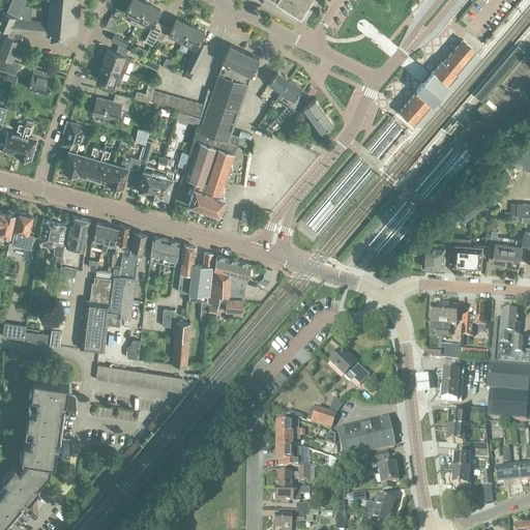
[(0,63),(0,69),(4,71),(9,74),(6,82),(16,85),(19,78),(15,76),(20,64),(12,61),(20,43),(21,43),(25,33),(52,35),(52,40),(66,42),(67,33),(78,34),(80,0),(50,0),(48,21),(31,20),(32,7),(25,4),(26,0),(10,0),(7,9),(10,10),(8,13),(3,11),(0,19),(0,27),(10,31),(7,37),(6,37),(0,51),(0,58),(2,59),(0,63)]
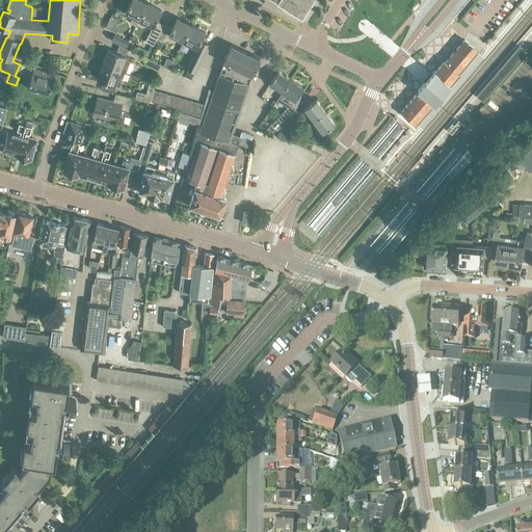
[(139,21),(148,3),(140,0),(131,0),(125,14),(139,21)]
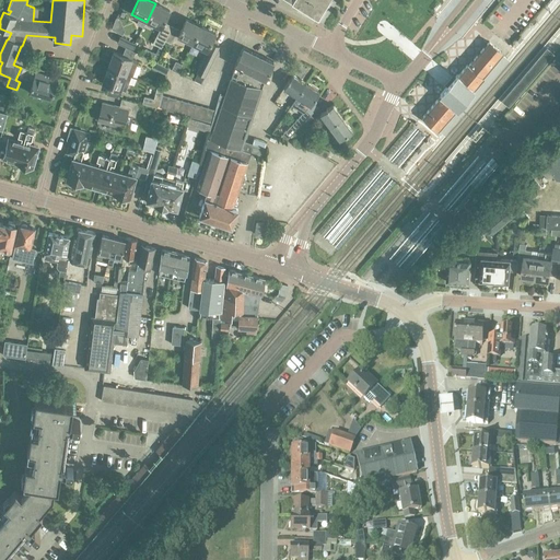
[(290,0),(318,18),(328,0),(290,0)]
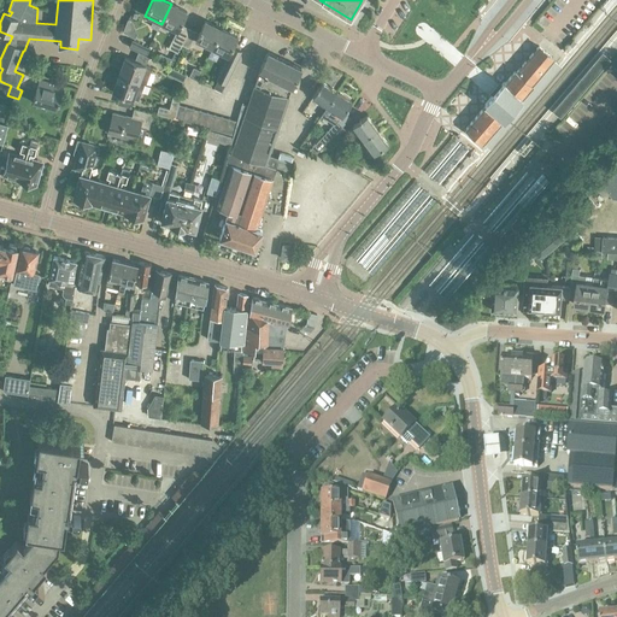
[(177,54),(181,46),(189,30),(180,25),(187,12),(171,4),(162,24),(177,31),(168,50),(177,54)]
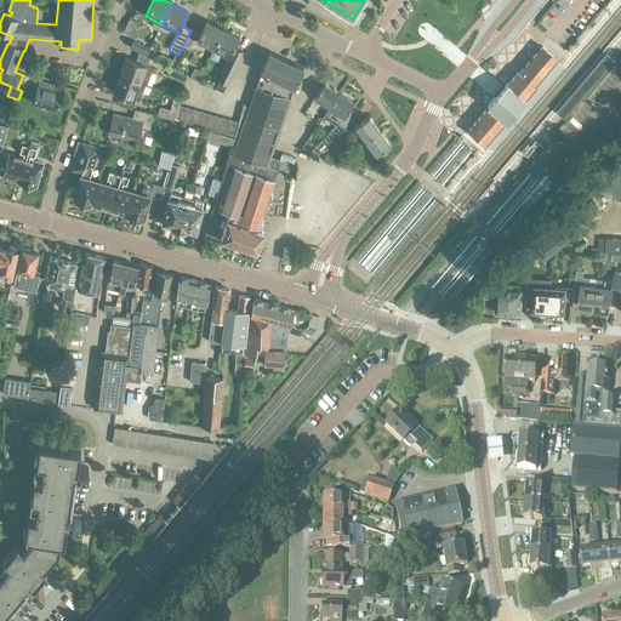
[(212,49),(222,29),(206,21),(200,34),(191,30),(182,46),(192,51),(197,41),(212,49)]
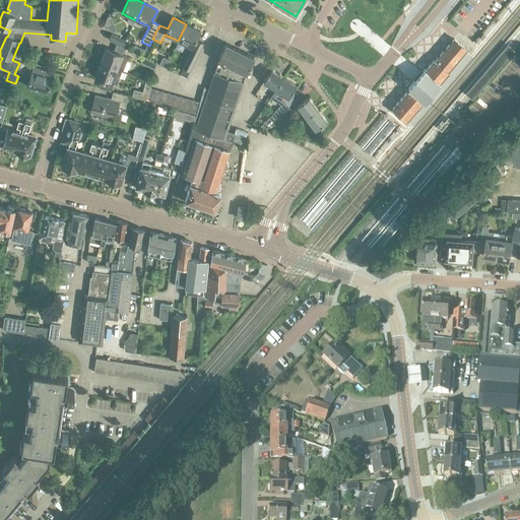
[(186,24),(178,41),(192,48),(183,67),(190,70),(194,63),(202,47),(194,43),(200,31),(186,24)]
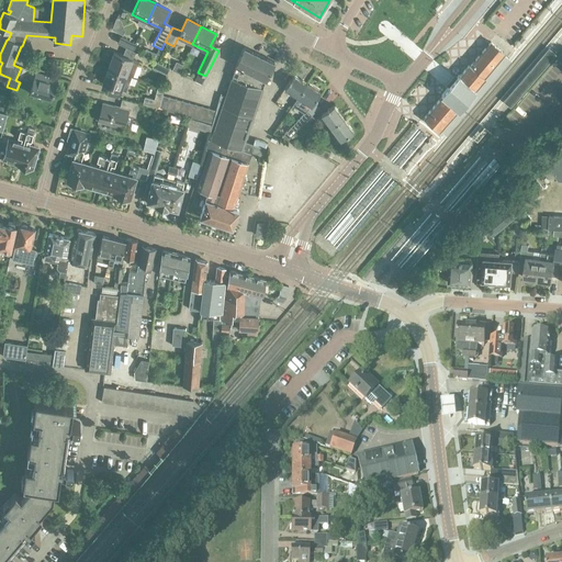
[(133,51),(135,44),(121,37),(117,44),(133,51)]
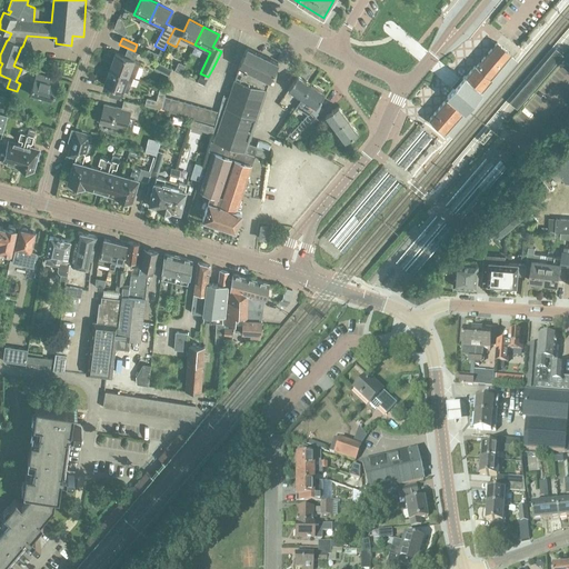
[(449,98),(430,119),(445,131),(463,110),(465,110),(510,55),(497,43),(465,77),(447,97),(449,98)]
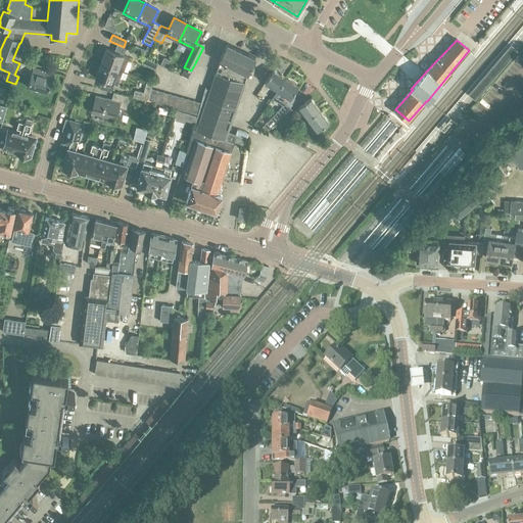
[(247,75),(255,58),(227,45),(219,60),(247,75)]
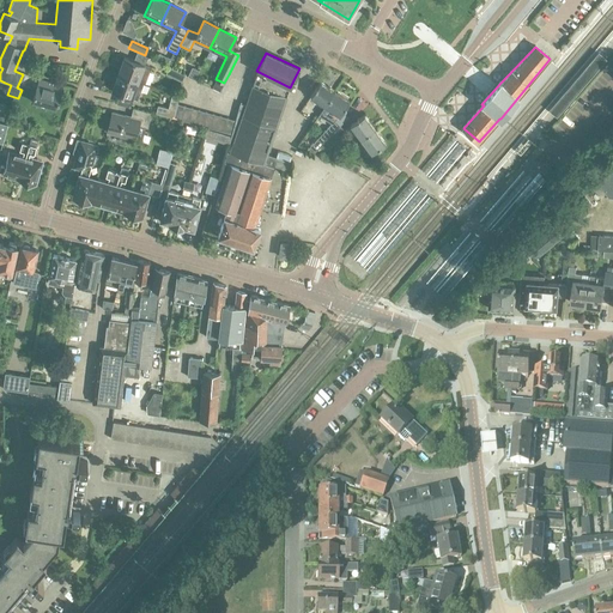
[(125,58),(117,74),(138,82),(144,84),(145,84),(149,74),(151,67),(145,65),(144,65),(133,61),(125,58)]
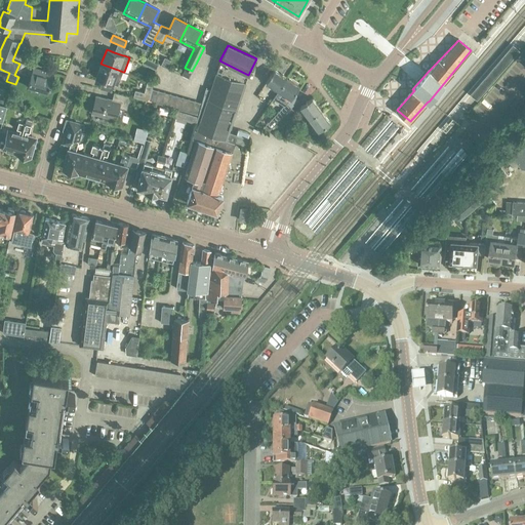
[(478,57),(471,51),(460,64),(452,73),(453,74),(444,85),(446,86),(429,106),(427,105),(411,123),(417,128),(478,57)]
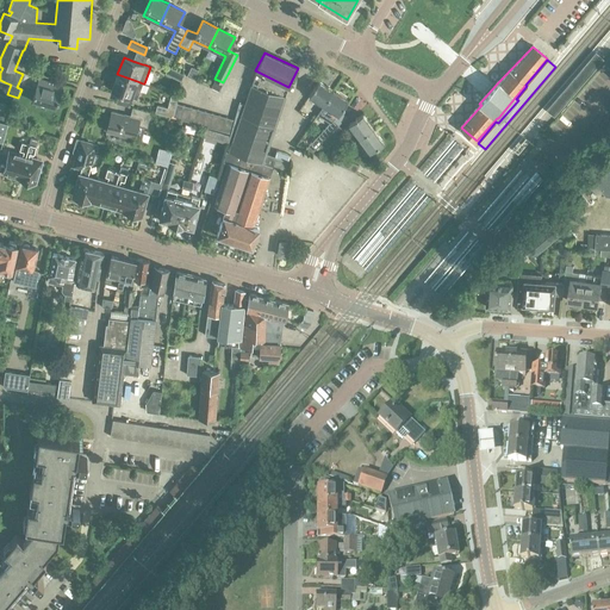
[(180,81),(184,74),(168,67),(166,74),(180,81)]
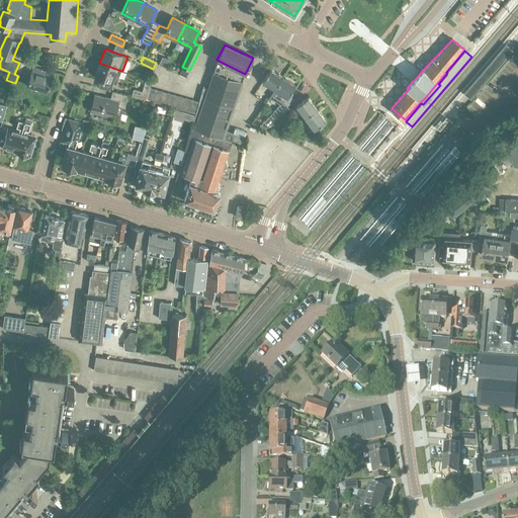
[(168,60),(162,58),(159,64),(164,67),(168,60)]
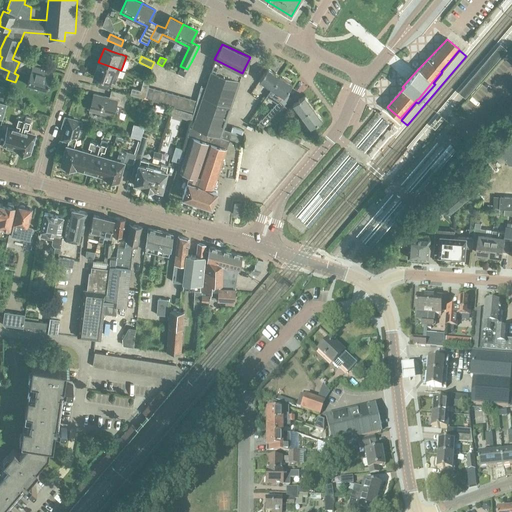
[(193,113),(187,135),(189,136),(191,131),(228,143),(229,139),(233,141),(241,143),(242,137),(242,136),(222,130),(238,82),(242,73),(214,59),(210,73),(205,88),(201,86),(197,100),(193,113)]
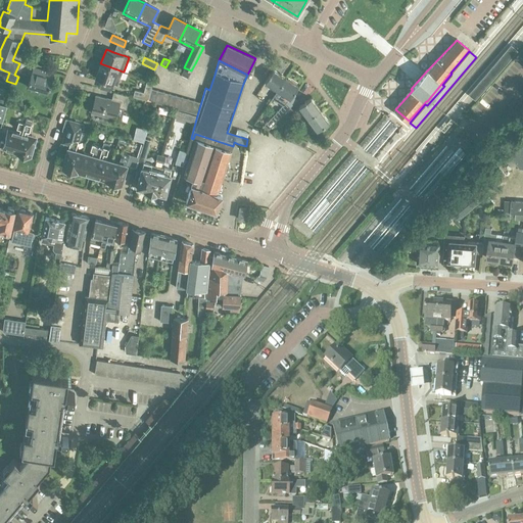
[(100,63),(95,77),(102,80),(99,89),(110,91),(112,84),(117,86),(123,72),(117,69),(100,63)]
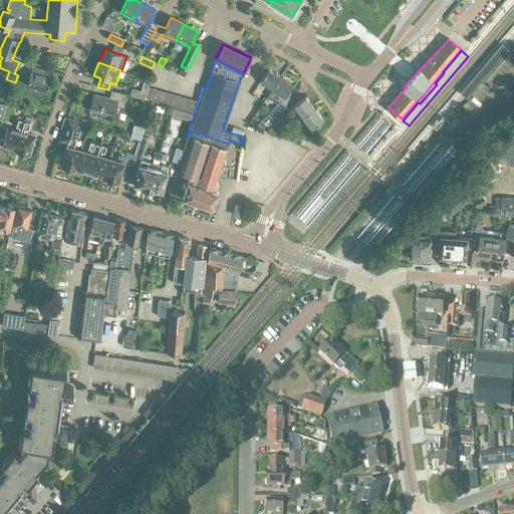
[(47,92),(52,73),(32,67),(27,86),(47,92)]
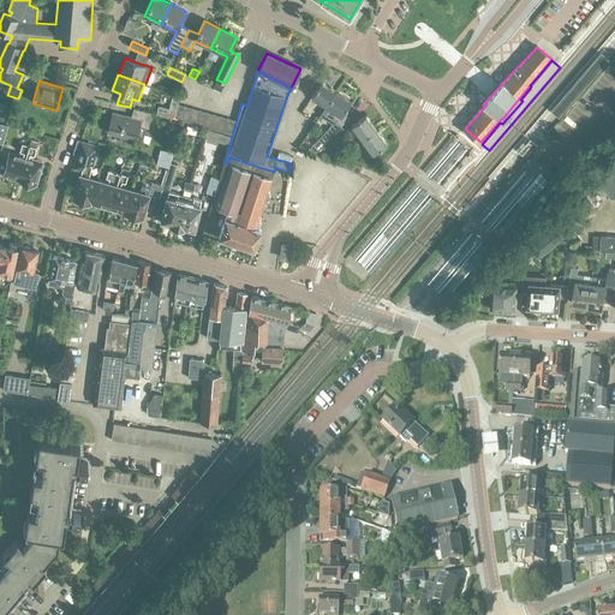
[(326,107),(336,93),(321,83),(311,97),(326,107)]
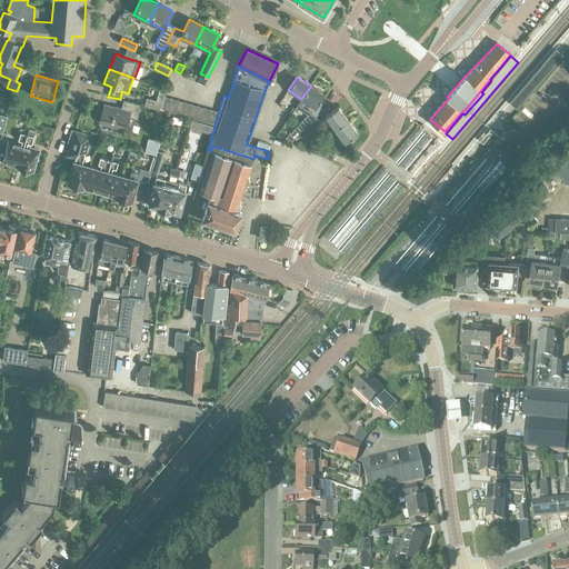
[(301,99),(297,107),(308,115),(315,108),(323,95),(311,86),(301,99)]
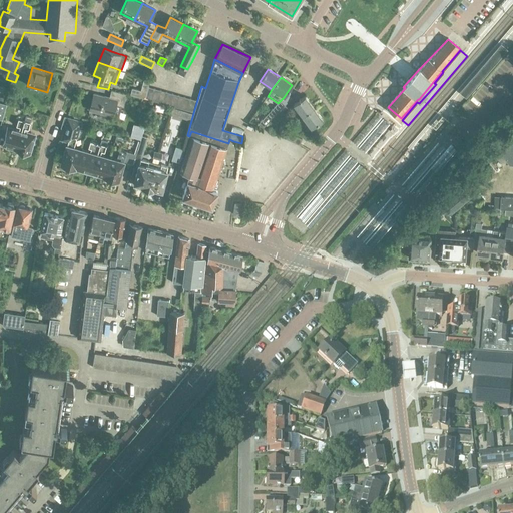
[(149,81),(144,80),(141,92),(131,90),(130,95),(144,99),(148,87),(149,81)]
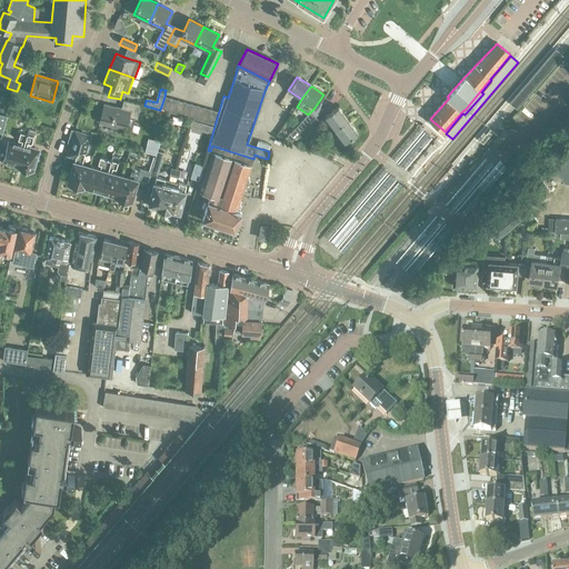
[(215,126),(219,111),(165,97),(160,110),(169,112),(192,119),(202,121),(215,126)]
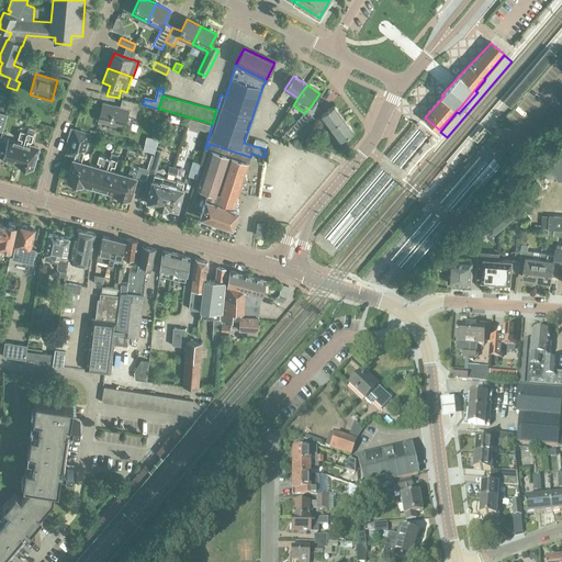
[(135,117),(138,103),(122,99),(120,108),(102,103),(98,121),(113,125),(113,126),(123,128),(126,115),(135,117)]
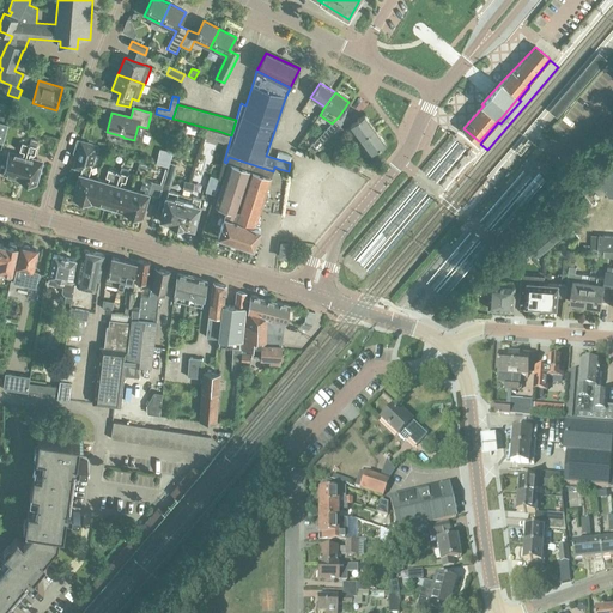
[(360,140),(375,129),(364,115),(350,126),(360,140)]
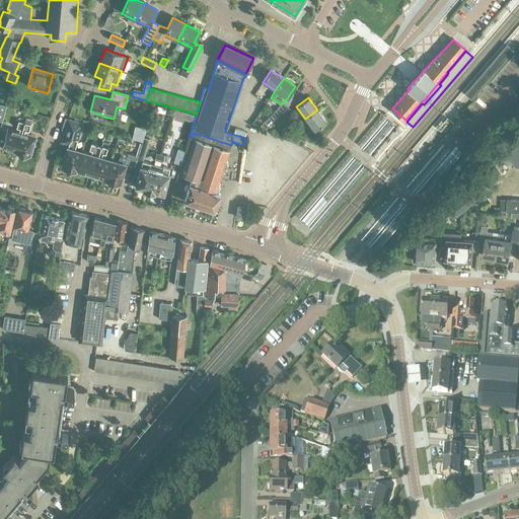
[(284,102),(275,113),(279,117),(288,106),(284,102)]
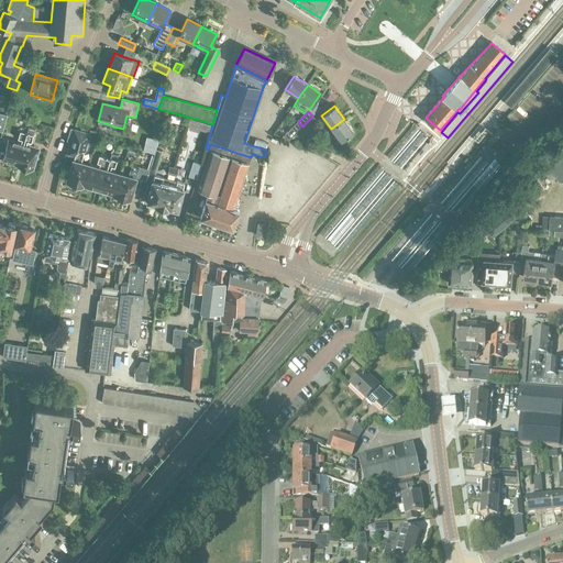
[(312,116),(299,130),(304,133),(317,120),(312,116)]
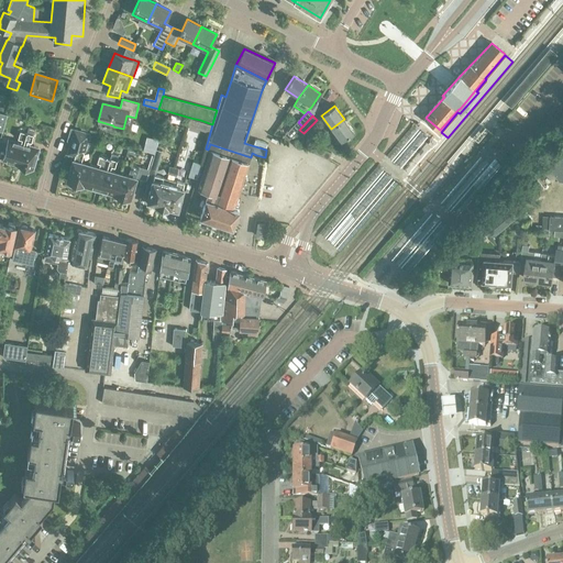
[(187,125),(197,129),(200,120),(190,118),(187,125)]
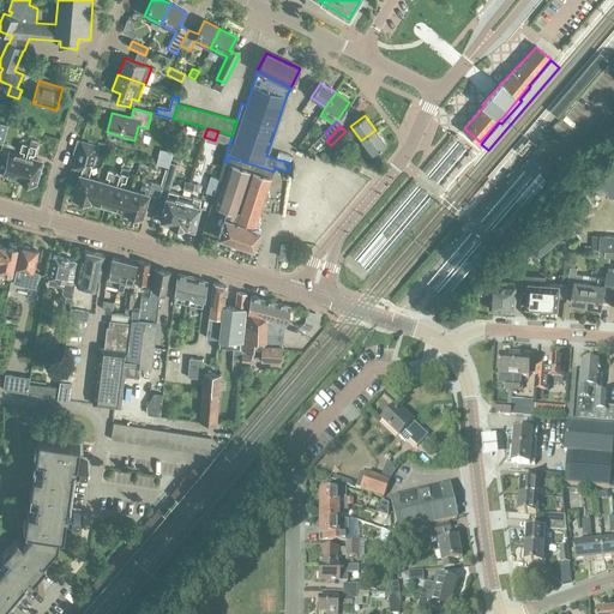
[(375,130),(361,140),(372,154),(386,143),(375,130)]
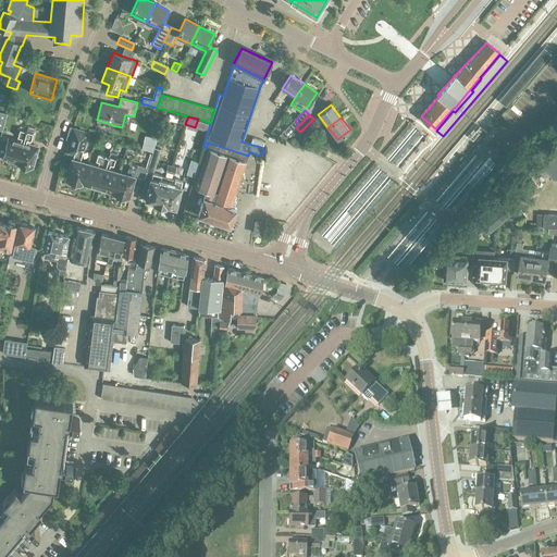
[(66,152),(74,155),(81,157),(83,151),(84,151),(89,133),(74,128),(70,127),(66,139),(70,140),(66,152)]
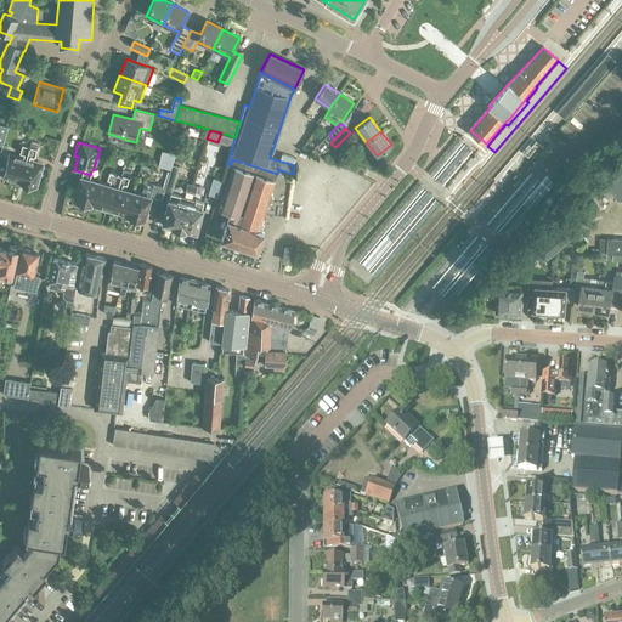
[(536,142),(525,154),(529,158),(539,145),(536,142)]
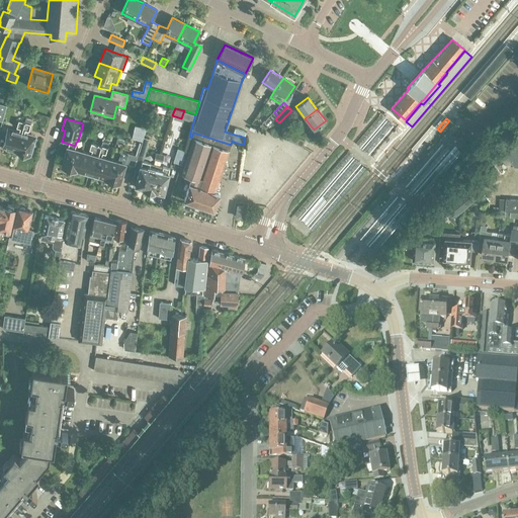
[(266,119),(260,126),(265,128),(270,123),(266,119)]
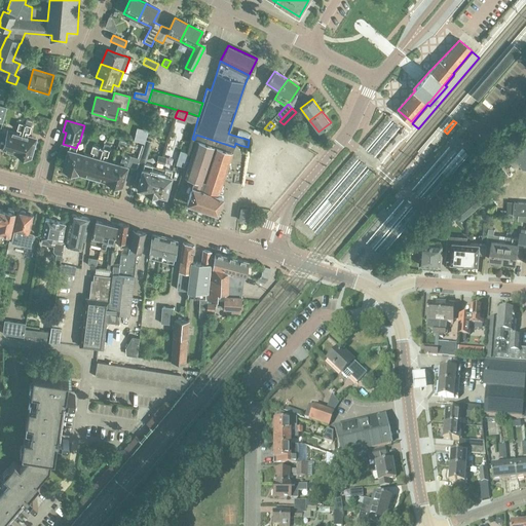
[(25,123),(23,130),(30,133),(32,125),(25,123)]
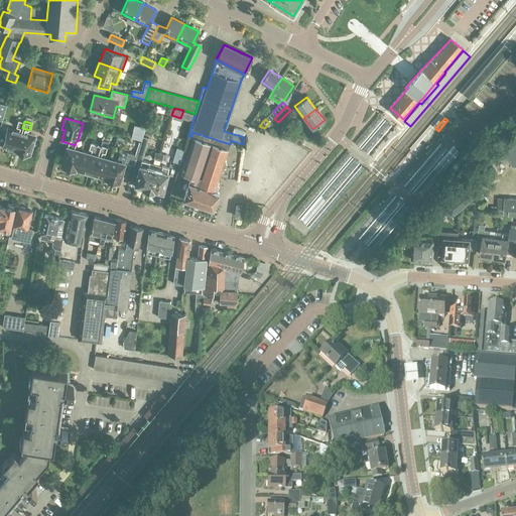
[(16,150),(21,131),(16,129),(15,131),(8,128),(3,146),(5,146),(4,148),(10,150),(11,148),(16,150)]
